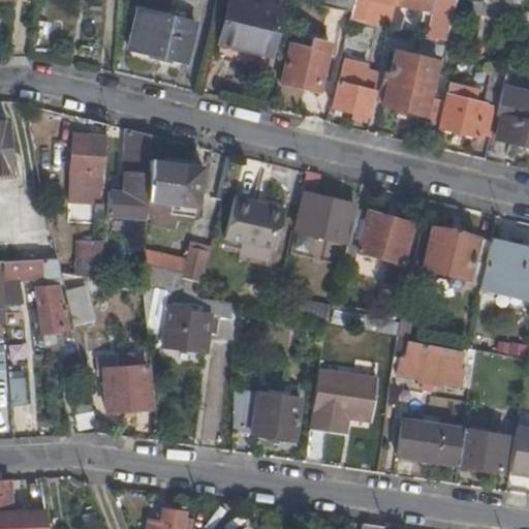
[(322,0),(321,8),(351,14),(354,0),(322,0)]
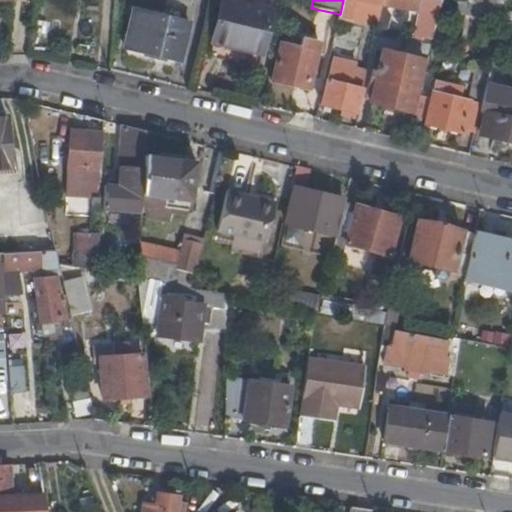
[(343,0),(340,14),(340,17),(351,19),(355,0),(359,0),(383,5),(383,0),(343,0)]
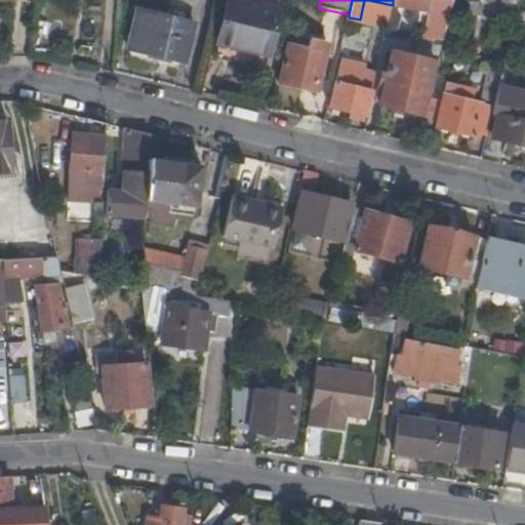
[(393,0),(393,5),(387,28),(388,29),(394,30),(398,31),(401,14),(397,7),(397,5),(429,12),(422,38),(443,42),(445,30),(449,15),(450,11),(452,0),(393,0)]
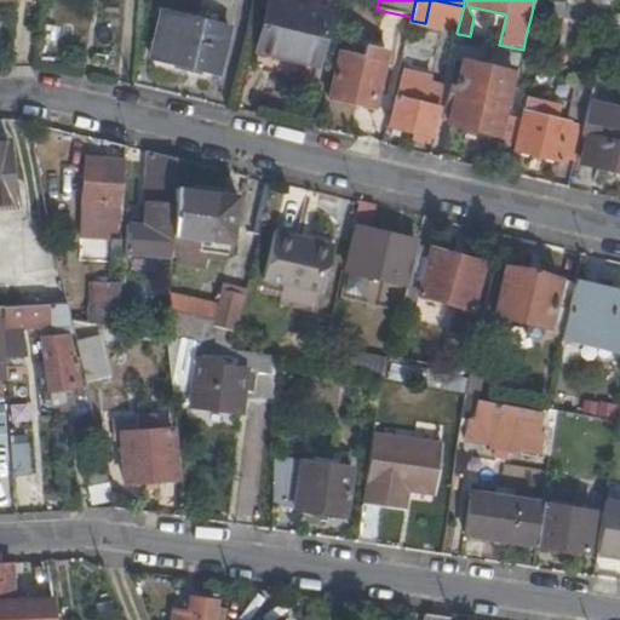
[(567,6),(537,0),(534,0),(532,13),(607,27),(610,13),(567,6)]
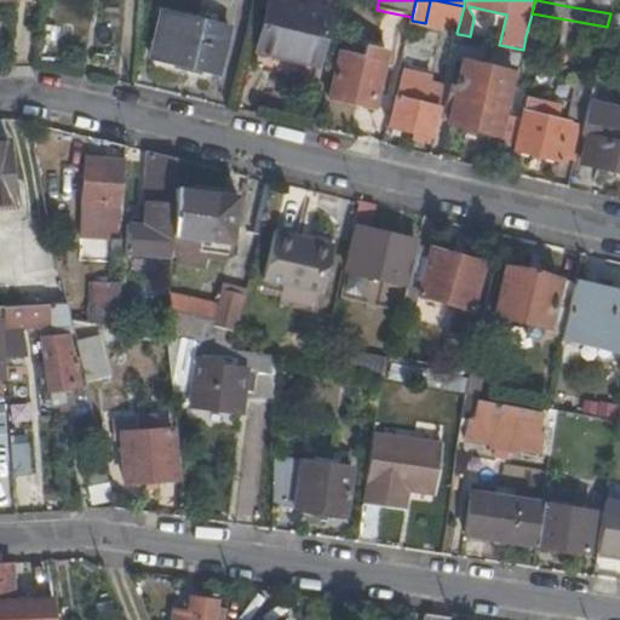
[(567,0),(567,6),(610,13),(610,12),(613,0),(567,0)]
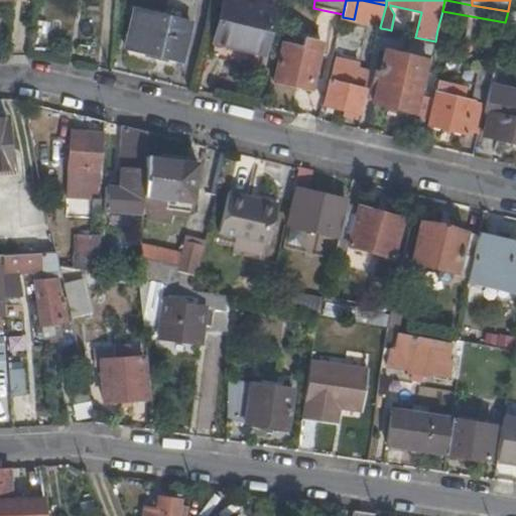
[(230,55),(228,63),(260,72),(275,14),(224,2),(212,50),(230,55)]
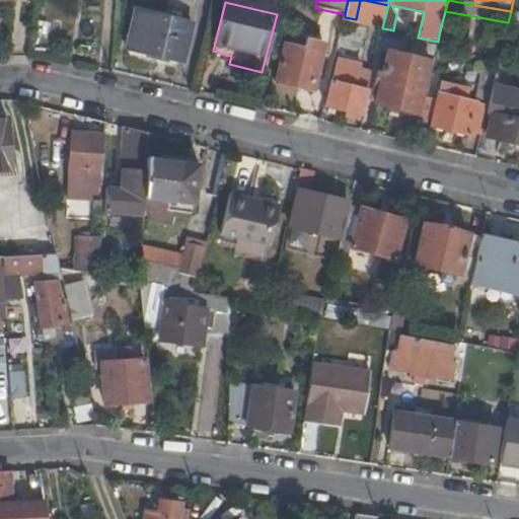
[(193,25),(137,12),(128,51),(183,65),(193,25)]
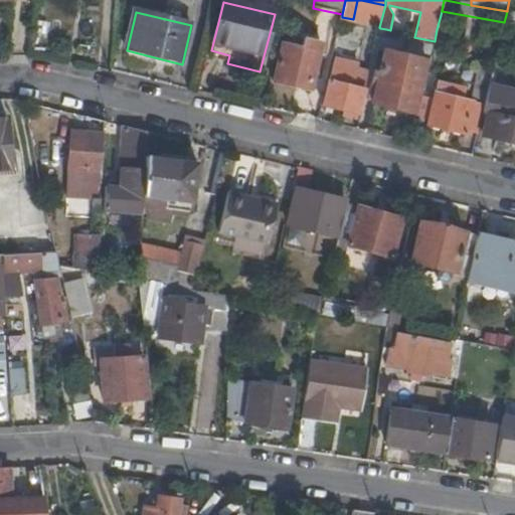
[(303,39),(301,48),(282,44),(274,81),(311,90),(320,53),(318,52),(320,43),(303,39)]
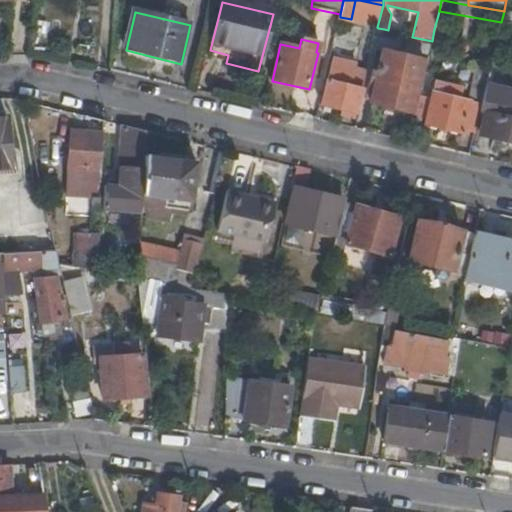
[(410,50),(429,54),(430,50),(431,43),(412,39),(410,50)]
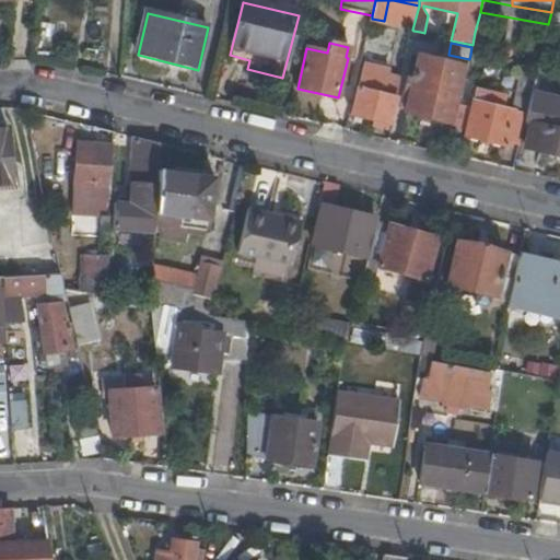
[(228,63),(247,69),(249,60),(230,55),(228,63)]
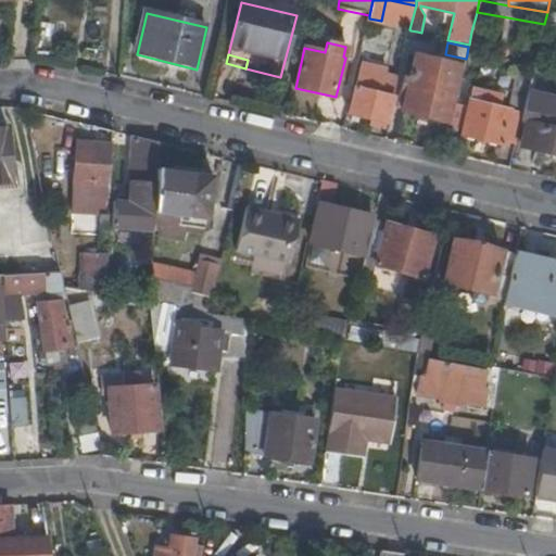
[(459,65),(415,54),(407,85),(401,84),(396,108),(402,109),(401,112),(446,122),(459,65)]
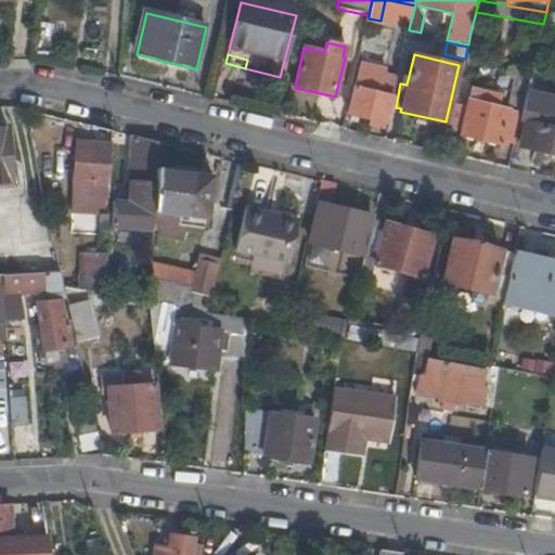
[(387,118),(390,119),(391,110),(388,108),(396,79),(384,76),(386,67),(361,62),(348,114),(385,121),(387,118)]
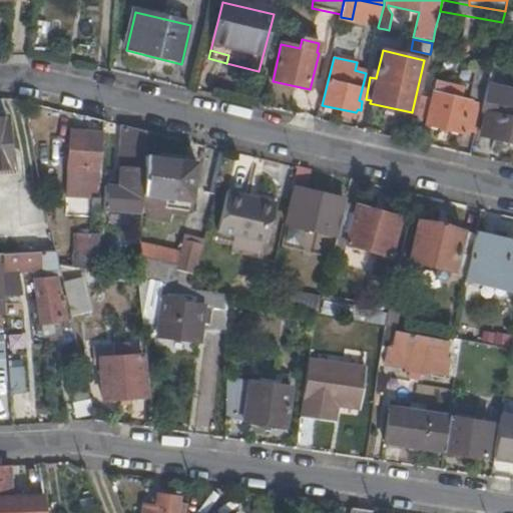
[(512,88),(488,83),(476,131),(481,132),(480,136),(512,143),(512,88)]
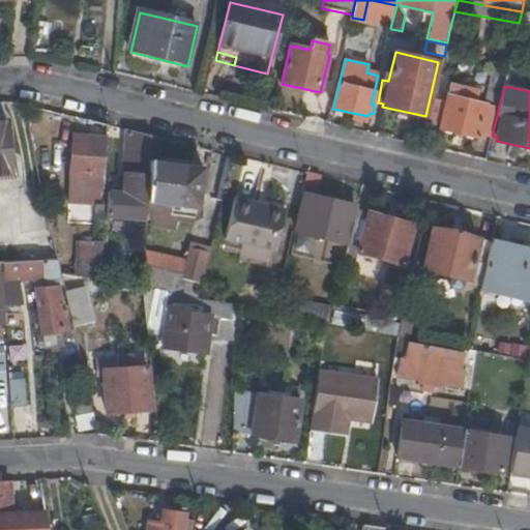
[(486,106),(476,102),(477,97),(461,93),(460,99),(447,96),(440,129),(478,138),(486,106)]
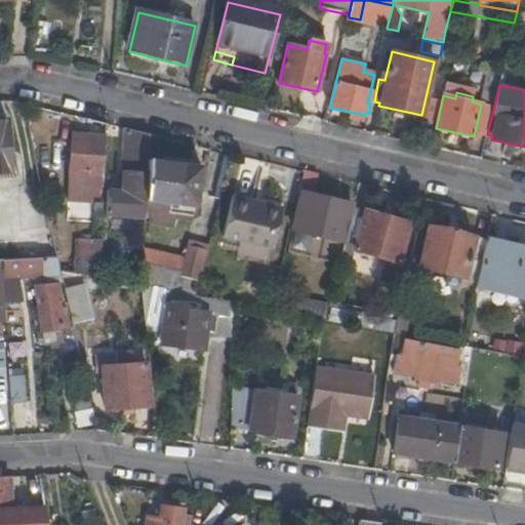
[(86,174),(102,176),(104,136),(89,134),(90,124),(74,123),(73,134),(71,133),(68,173),(70,174),(70,184),(85,186),(86,174)]
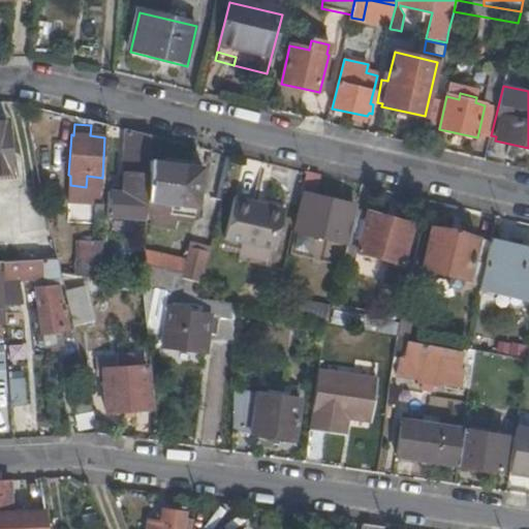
[(105,214),(146,215),(147,201),(149,161),(150,135),(126,130),(122,194),(106,194),(105,214)]
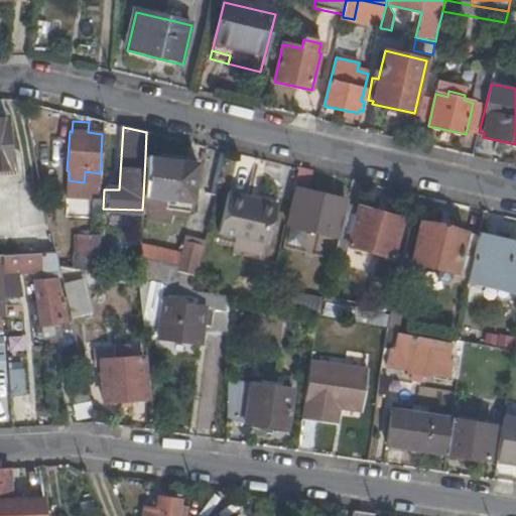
[(145,157),(143,197),(148,197),(147,207),(149,207),(164,209),(164,207),(167,208),(172,209),(173,200),(187,202),(191,203),(197,165),(145,157)]
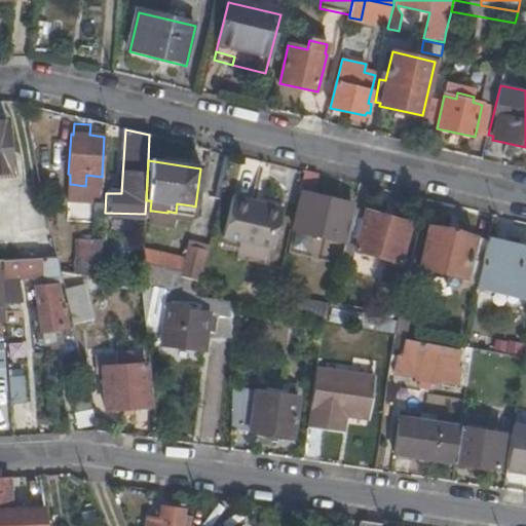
[(294,229),(345,241),(345,239),(349,225),(344,224),(348,207),(329,202),(330,199),(313,195),(317,175),(303,172),(298,194),(301,195),(294,229)]
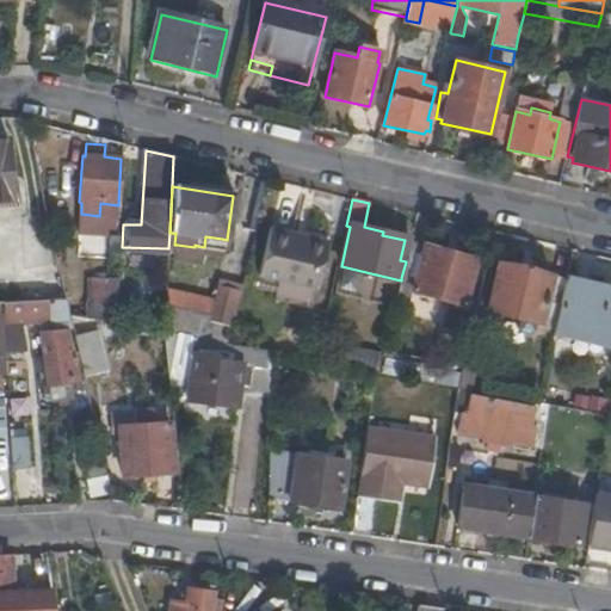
[(326,241),(269,228),(259,275),(316,287),(326,241)]
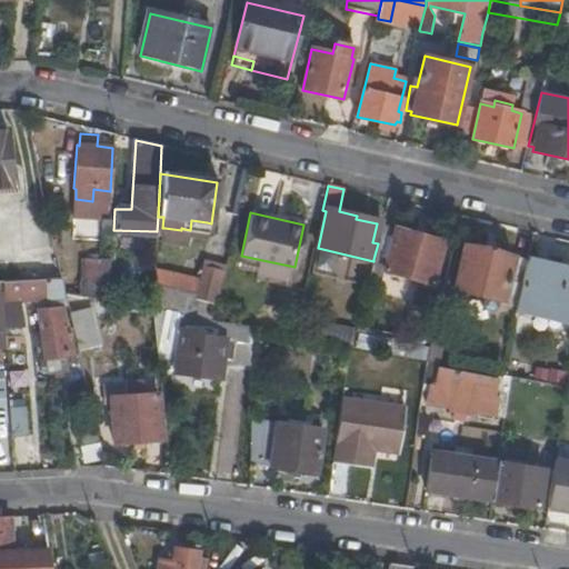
[(206,232),(207,222),(191,220),(190,230),(206,232)]
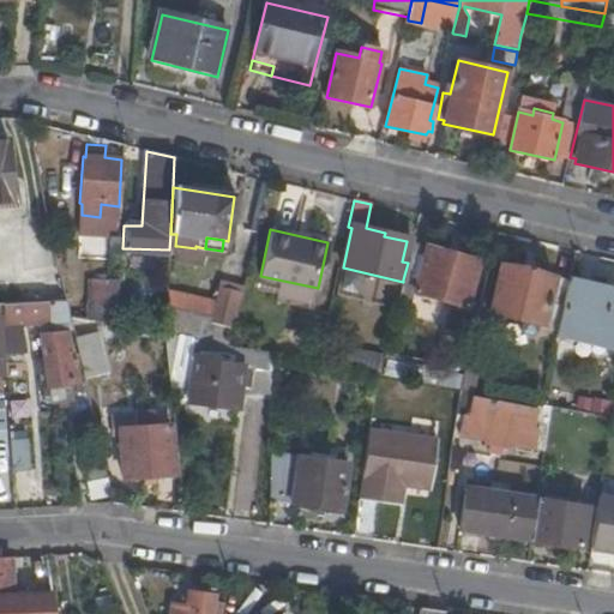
[(413,292),(414,293),(467,308),(480,262),(413,241),(408,263),(403,280),(415,283),(413,292)]
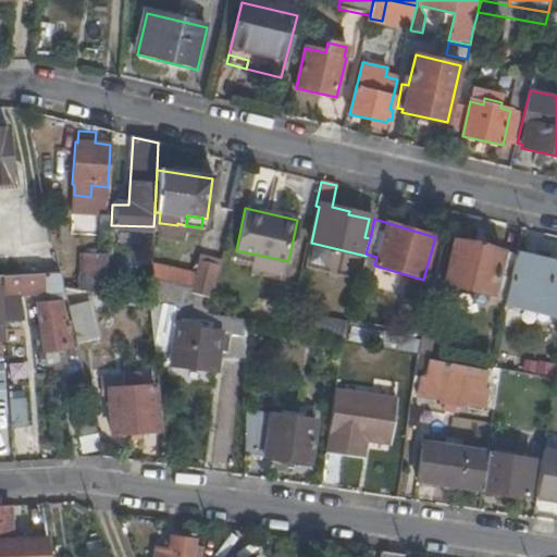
[(177,225),(161,223),(160,234),(178,237),(181,224),(177,223),(177,225)]
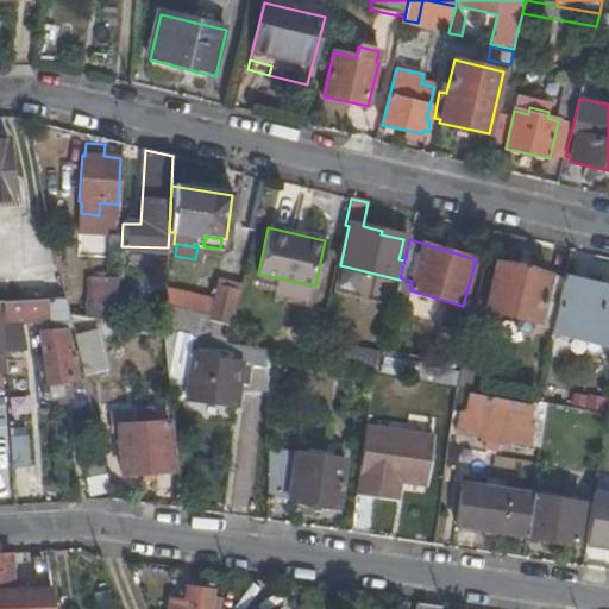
[(544,305),(558,307),(564,280),(496,263),(485,312),(519,320),(518,326),(528,328),(529,322),(539,324),(544,305)]
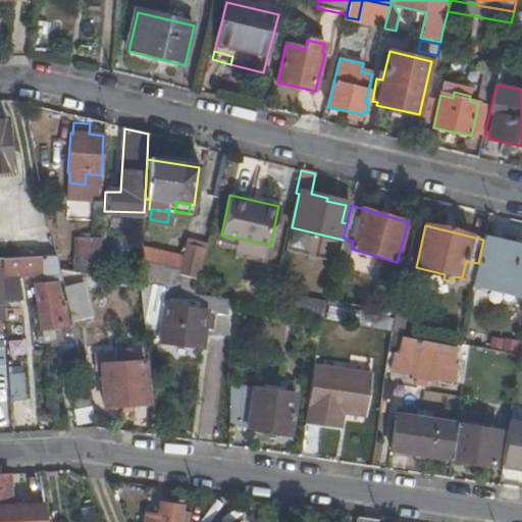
[(73,259),(89,259),(90,249),(90,238),(74,238),(73,259)]
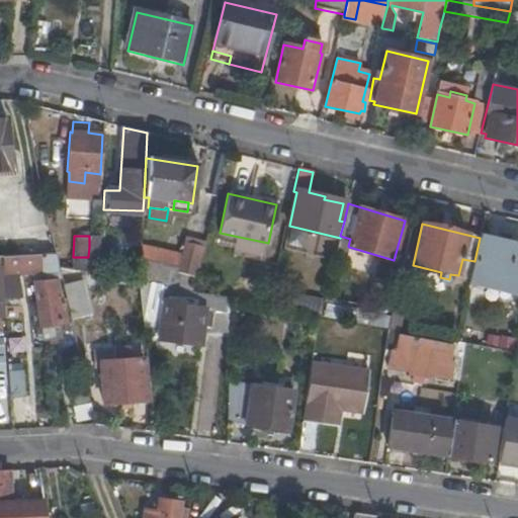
[(340,236),(340,238),(335,257),(346,260),(349,247),(348,246),(350,239),(340,236)]
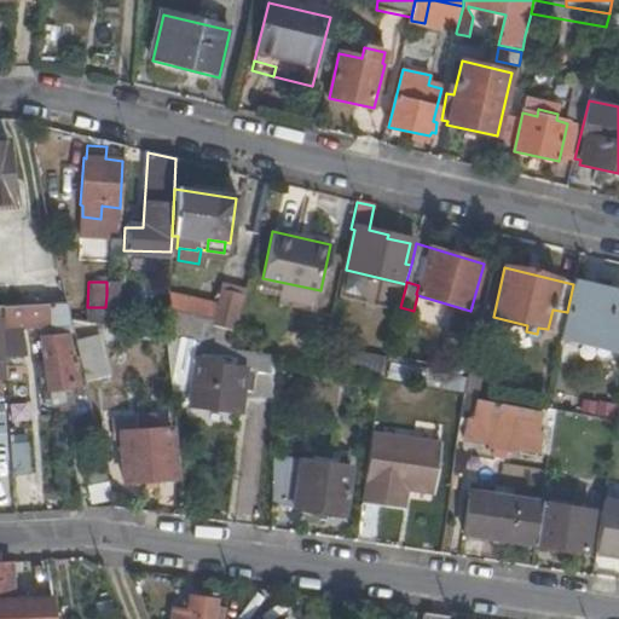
[(618,333),(618,293),(573,283),(573,284),(567,312),(561,336),(582,341),(615,350),(618,333)]
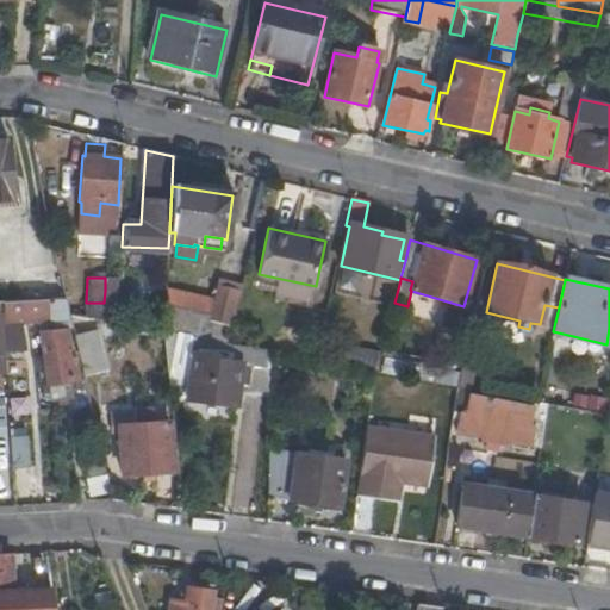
[(169,300),(162,331),(228,343),(240,290),(217,284),(212,306),(182,300),(182,304),(169,300)]
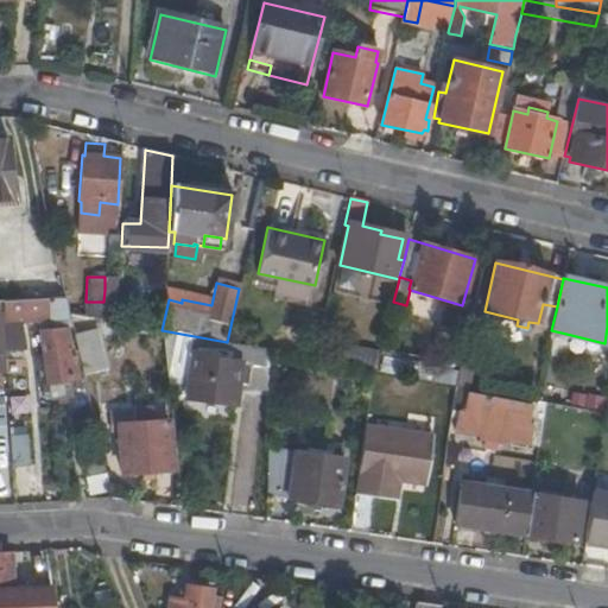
[(103,311),(102,320),(114,321),(115,291),(105,290),(103,302),(103,311)]
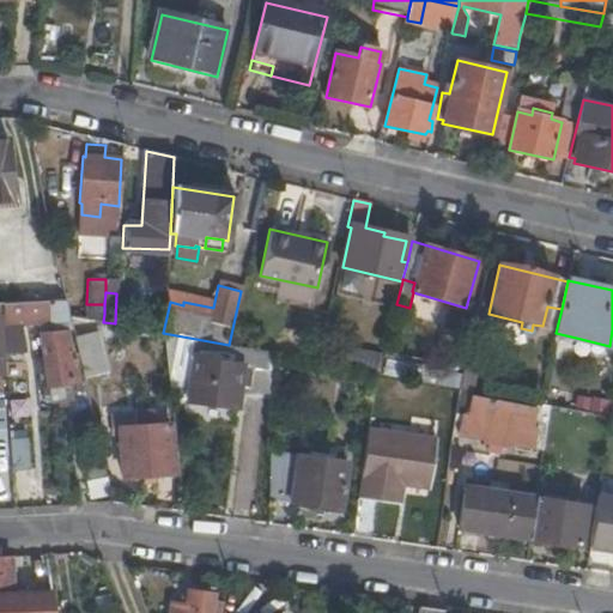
[(0,298),(0,320),(44,319),(42,296),(0,298)]
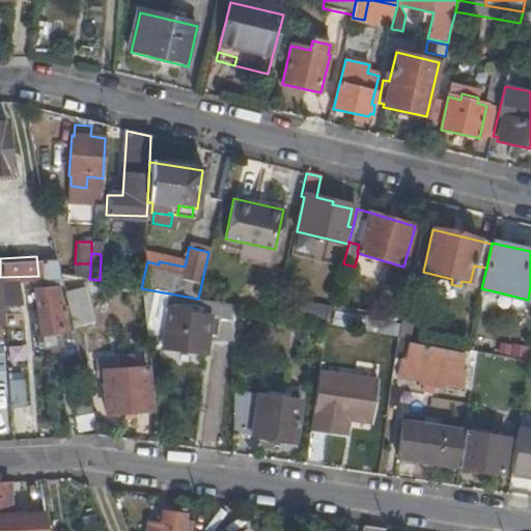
[(36,256),(38,276),(49,275),(45,256),(36,256)]
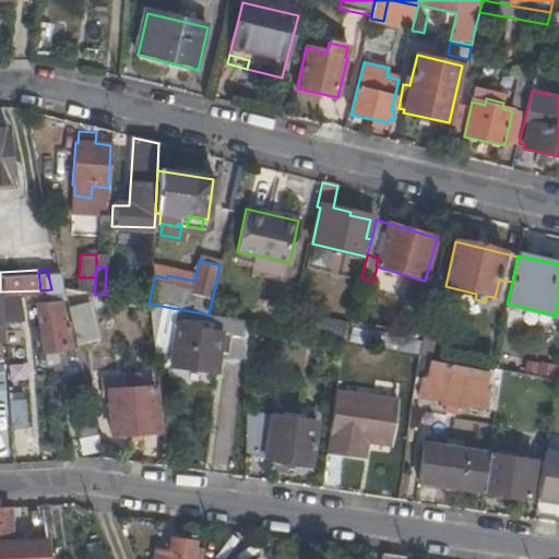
[(64,280),(62,288),(94,294),(95,286),(64,280)]
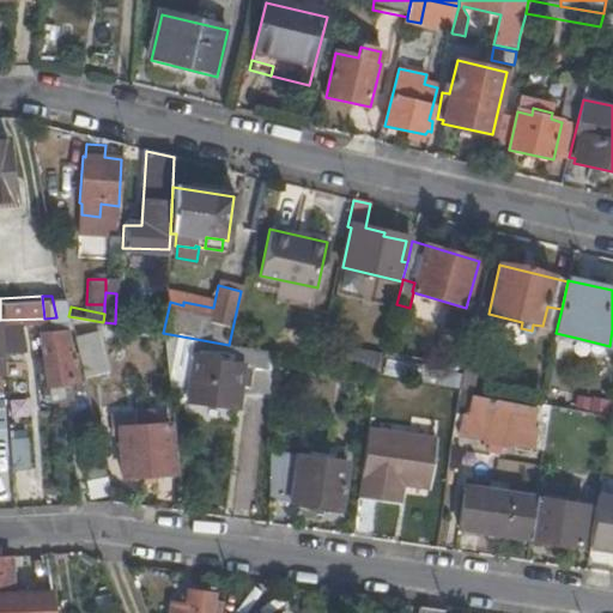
[(56,317),(44,319),(47,331),(58,329),(59,329),(56,317)]
